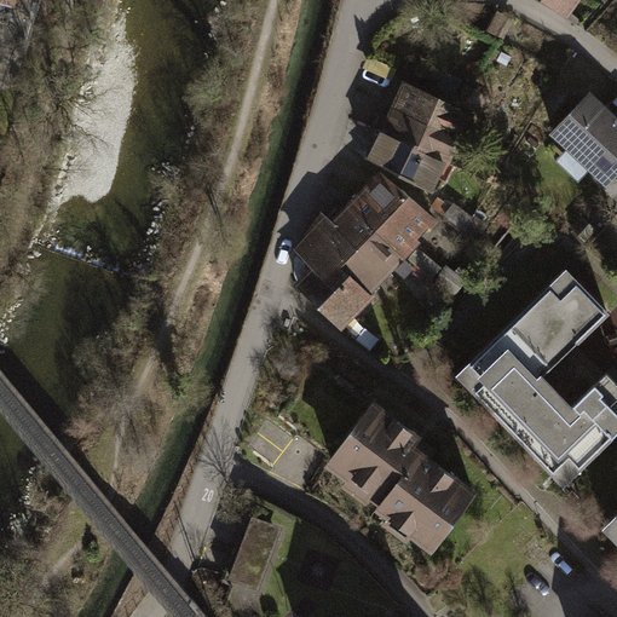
[(576,0),(536,0),(564,18),(576,0)]
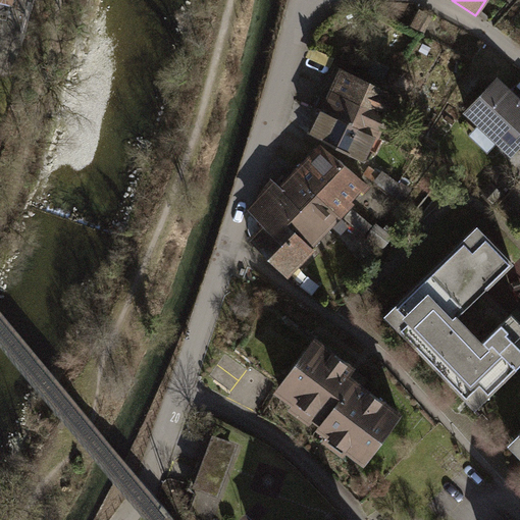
[(333,70),(323,91),(382,117),(392,97),(333,70)]
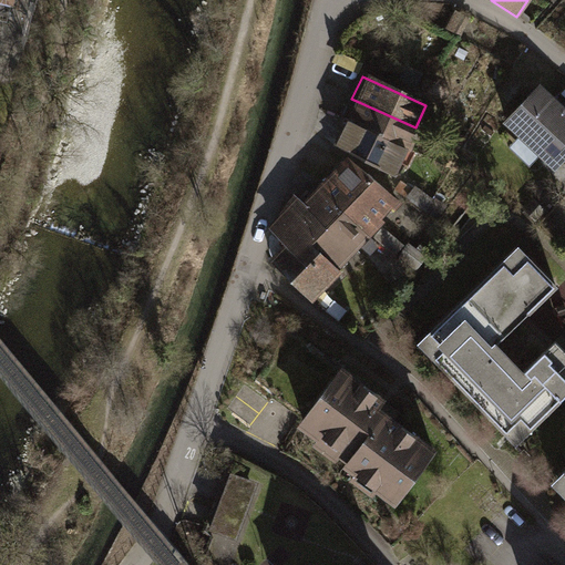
[(564,112),(538,88),(504,124),(553,171),(564,156),(564,112)]
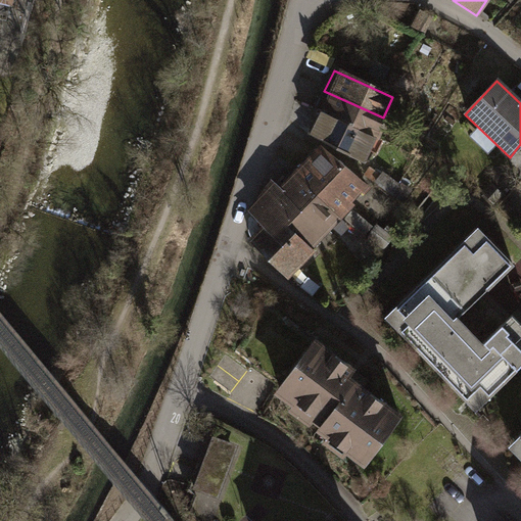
[(324,91),(315,111),(373,139),(383,117),(324,91)]
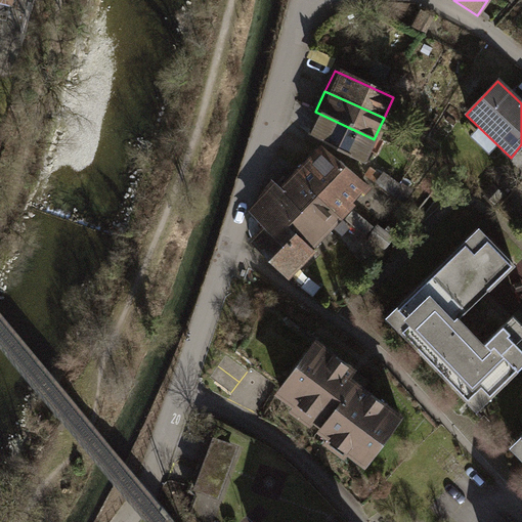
[(318,119),(310,136),(363,161),(374,139),(315,112),(313,117),(318,119)]
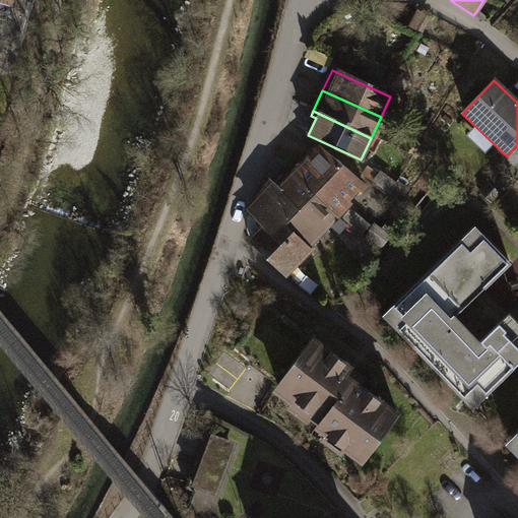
[(296,175),(335,214),(363,185),(320,149),(296,175)]
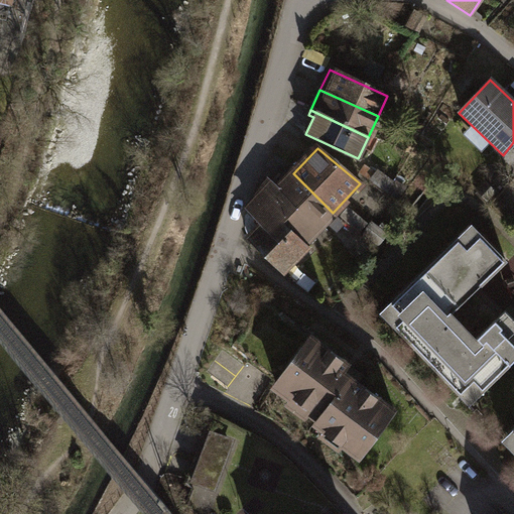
[(376,175),(363,167),(359,174),(371,182),(376,175)]
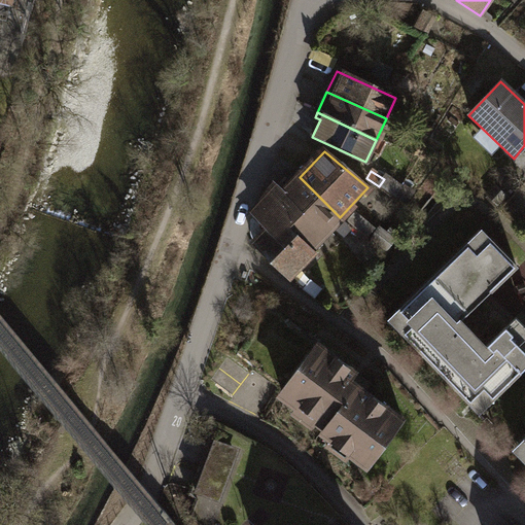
[(283,187),(326,231),(340,217),(300,177),(296,174),(283,187)]
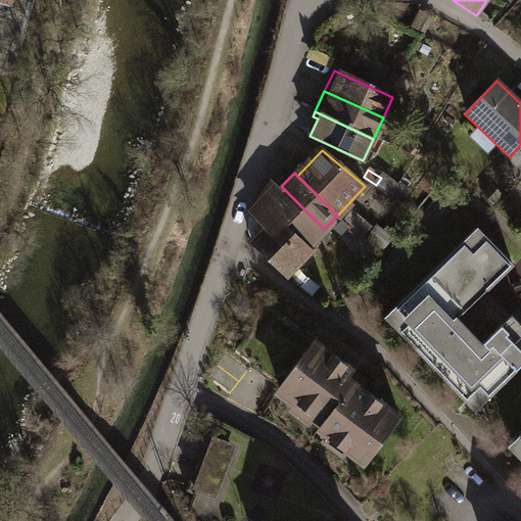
[(270,183),(250,211),(265,228),(250,242),(286,277),(313,252),(308,245),(324,229),(281,186),(278,190),(270,183)]
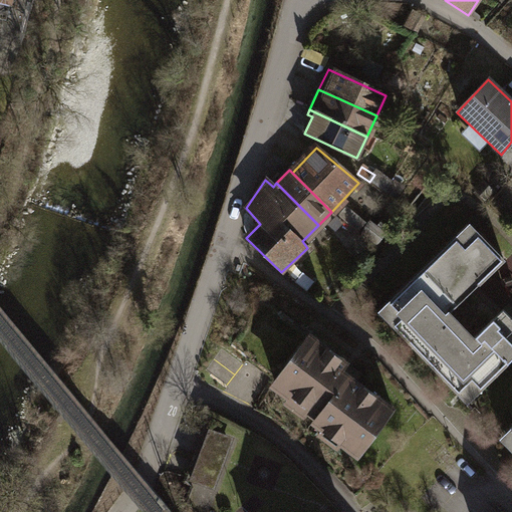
[(360,234),(375,246),(385,236),(369,223),(360,234)]
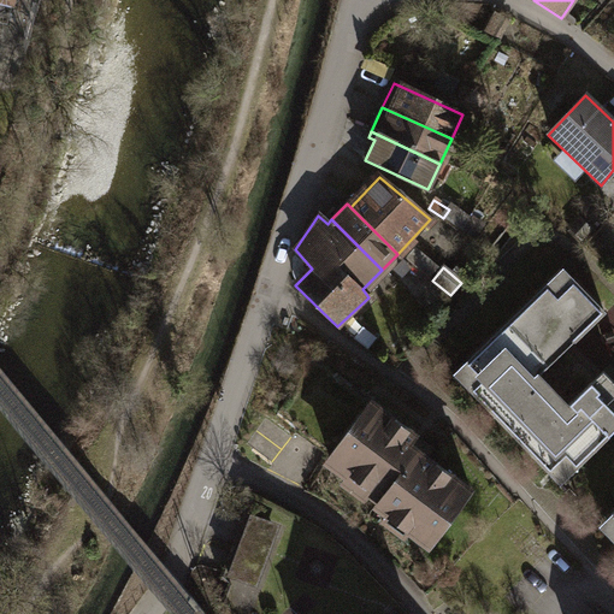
[(560,270),(452,376),(560,485),(613,432),(613,385),(602,373),(565,408),(535,377),(601,312),(560,270)]
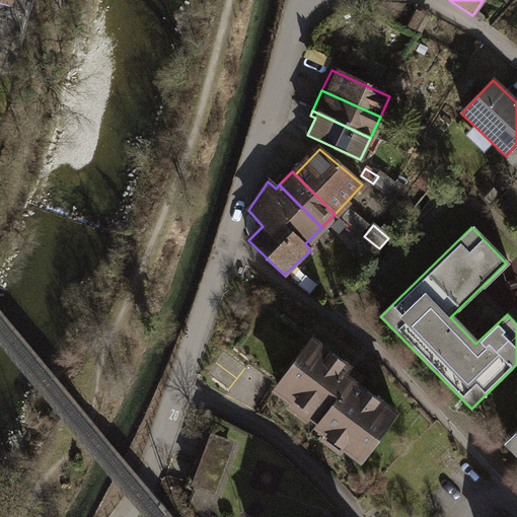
[(234,350),(280,384),(311,342),(266,307),(234,350)]
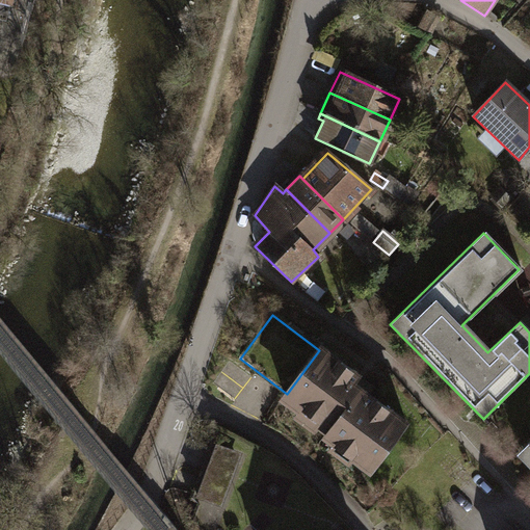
[(359,376),(321,348),(319,350),(287,394),(285,397),(319,422),(316,426),(354,454),(351,458),(371,473),(407,423),(353,383),(359,376)]
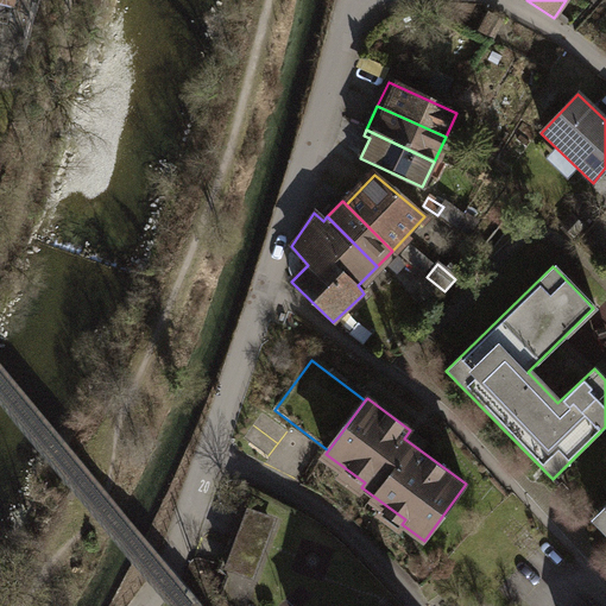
[(281,513),(248,502),(225,567),(257,578),(281,513)]
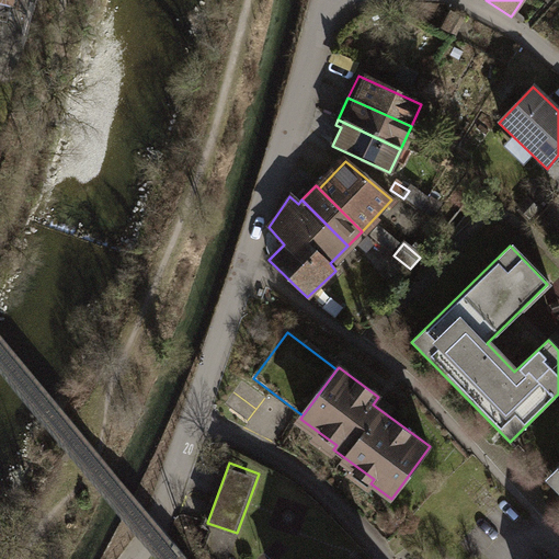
[(558,466),(544,480),(558,495),(558,466)]
